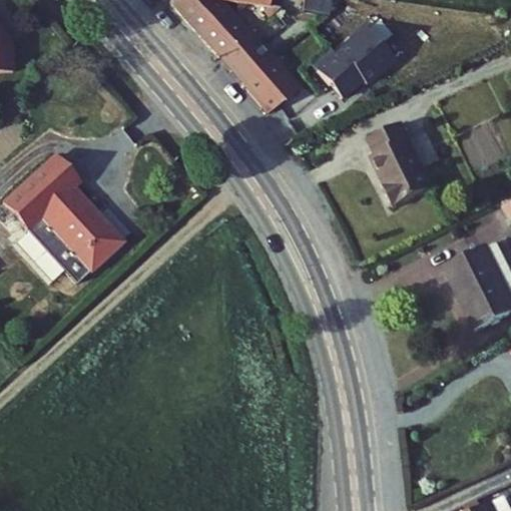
[(175,0),(171,3),(269,114),(300,100),(293,85),(226,7),(262,11),(263,0),(175,0)]
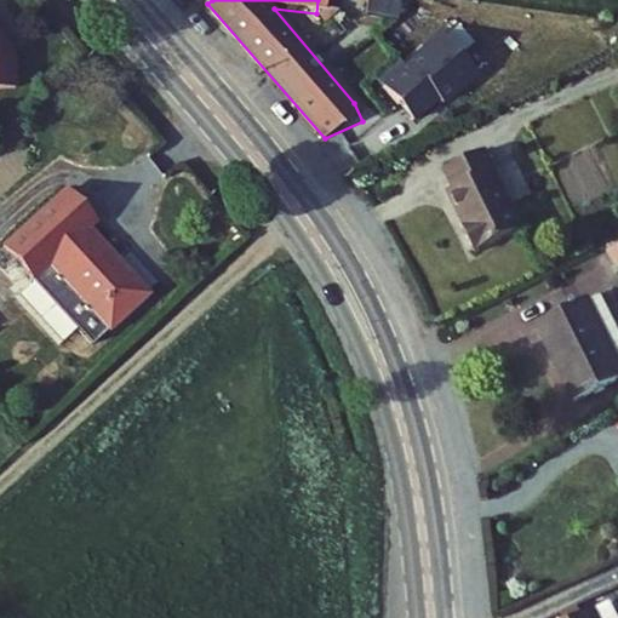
[(370,0),(367,13),(399,17),(401,0),(370,0)]
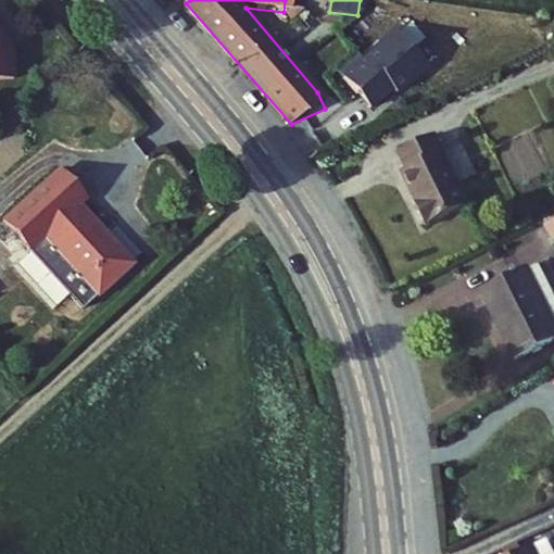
[(428,62),(397,28),(343,76),(372,106),(393,86),(398,90),(428,62)]
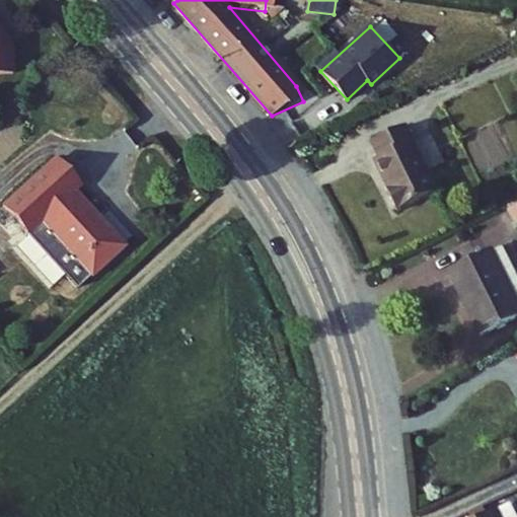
[(0,75),(16,75),(13,45),(9,46),(0,33),(0,30),(0,31),(0,30),(0,75)]
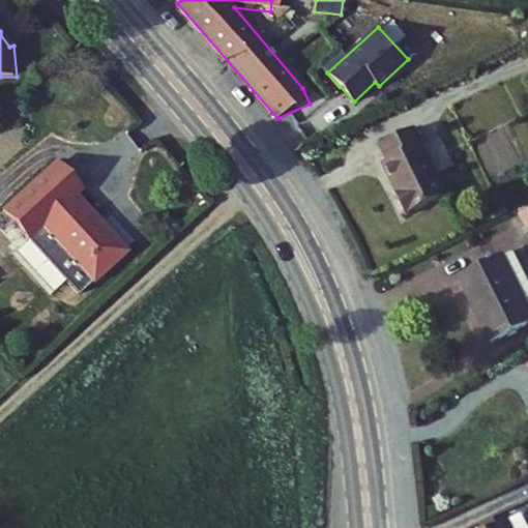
[(413,122),(392,134),(422,192),(443,181),(413,122)]
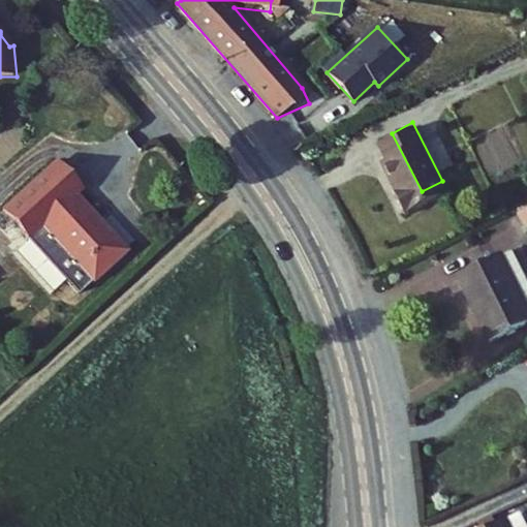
[(396,190),(402,202),(422,191),(392,133),(380,140),(389,156),(383,158),(399,188),(396,190)]
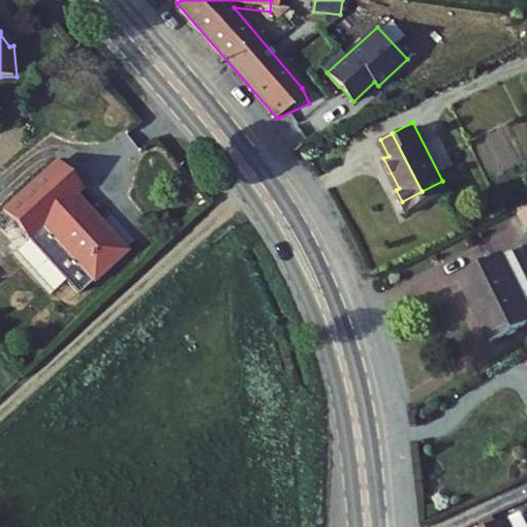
[(80,187),(57,160),(4,206),(27,233),(43,219),(92,276),(125,247),(76,190),(80,187)]
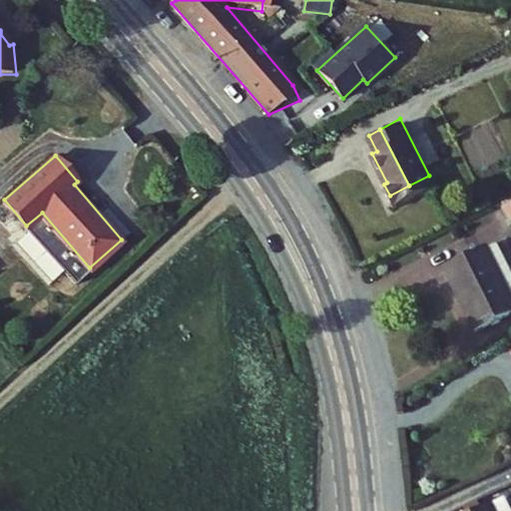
[(433,182),(429,175),(409,185),(413,192),(433,182)]
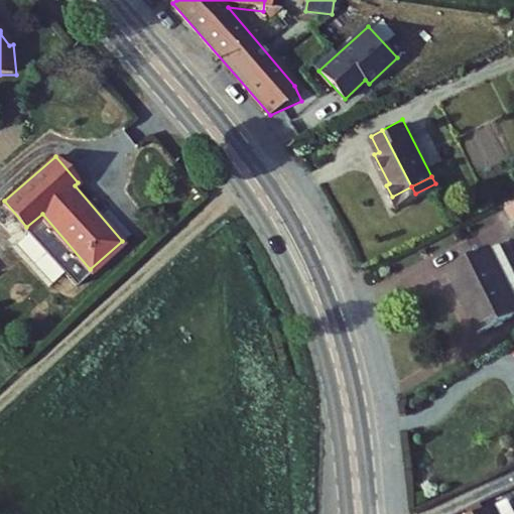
[(392,197),(395,204),(415,194),(411,186),(392,197)]
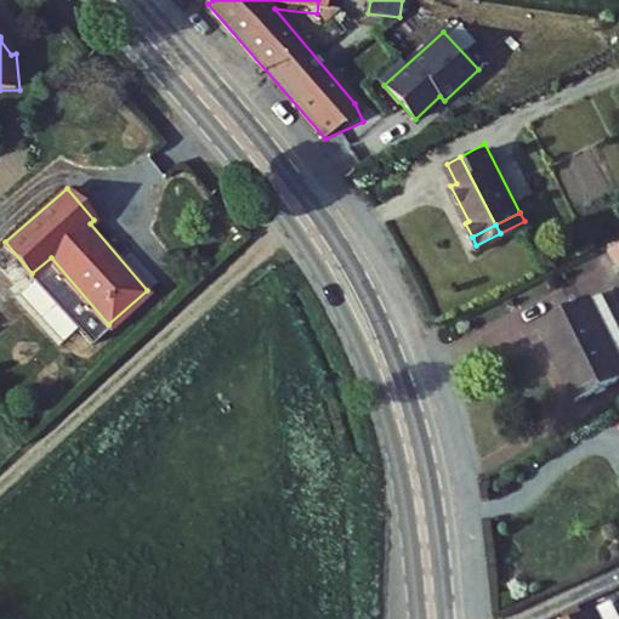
[(51,257),(32,273),(90,340),(108,324),(51,257)]
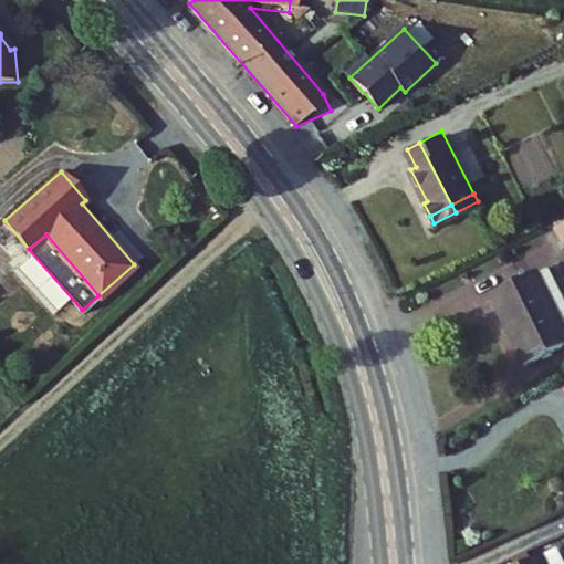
[(494,288),(530,356),(563,338),(563,311),(540,264),(494,288)]
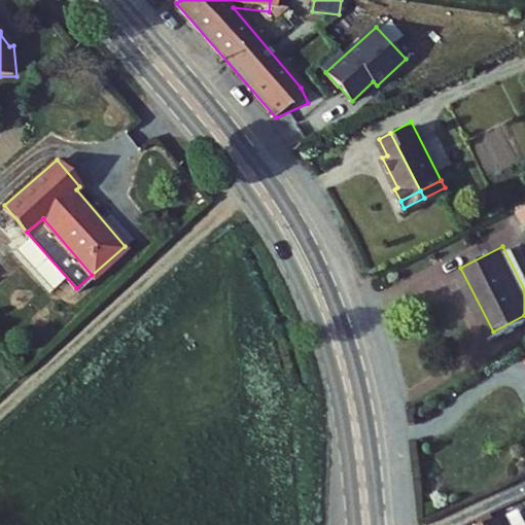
[(480,524),(501,524),(498,516),(480,524)]
